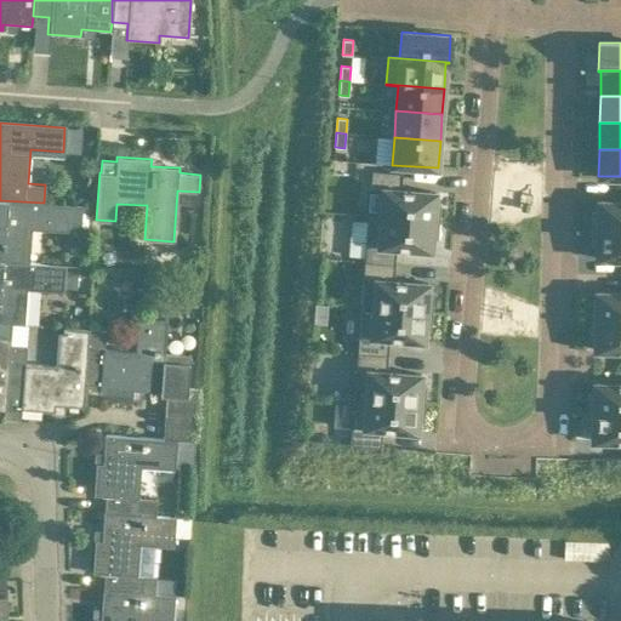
[(382,188),(380,216),(369,215),(369,216),(439,221),(440,204),(434,204),(436,192),(400,189),(402,172),(371,170),(370,188),(382,188)]
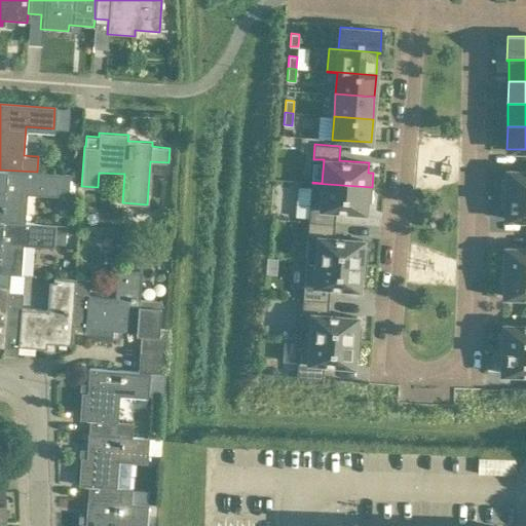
[(69,174),(37,172),(0,170),(0,221),(20,222),(22,194),(55,196),(57,192),(68,193),(69,174)]
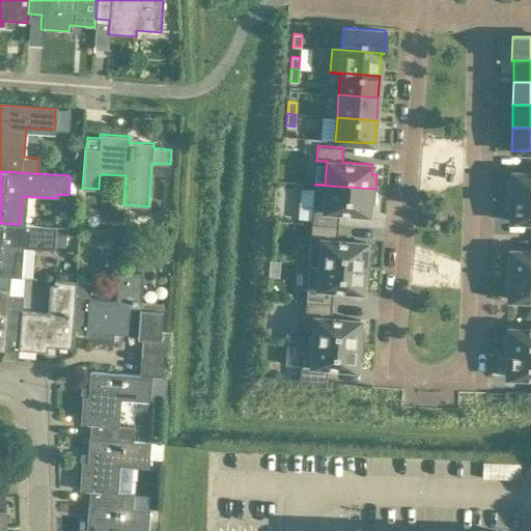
[(506,180),(506,196),(530,196),(530,171),(511,171),(511,180),(506,180)]
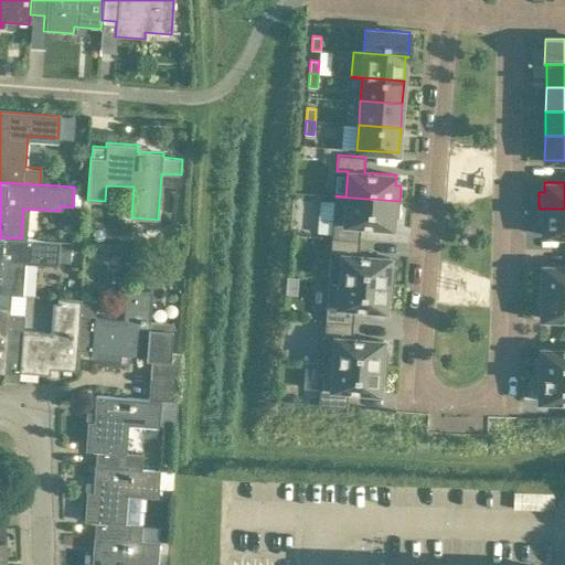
[(398,217),(400,201),(336,196),(332,237),(360,240),(361,224),(392,227),(393,216),(398,217)]
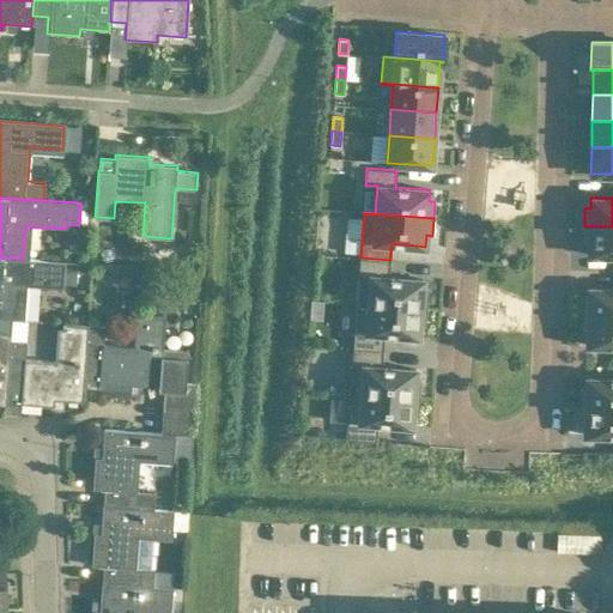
[(612,226),(584,226),(583,243),(589,243),(589,254),(612,254),(612,226)]
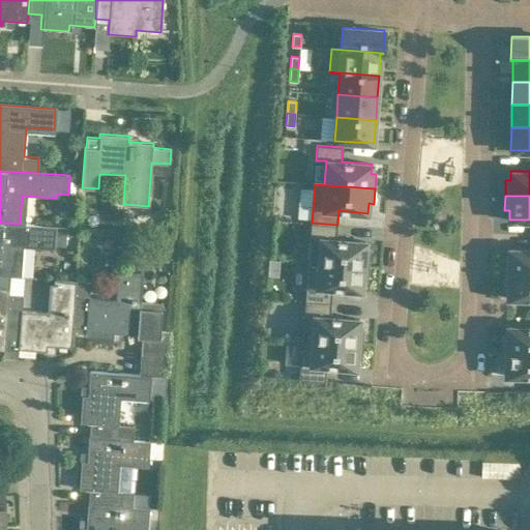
[(53,249),(53,244),(64,245),(66,227),(20,224),(0,223),(0,275),(16,277),(18,246),(53,249)]
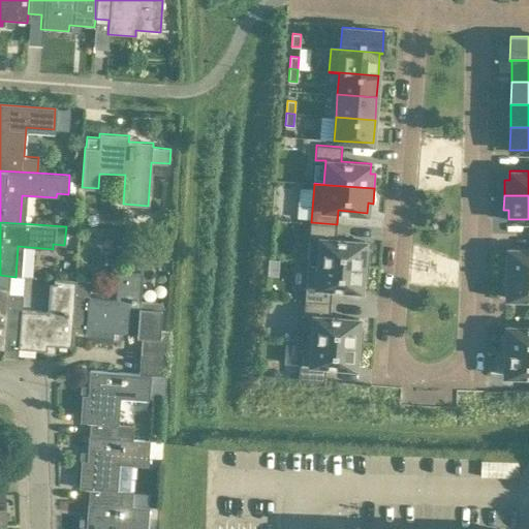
[(311,222),(308,261),(368,266),(370,251),(365,251),(366,241),(336,239),(337,224),(311,222)]
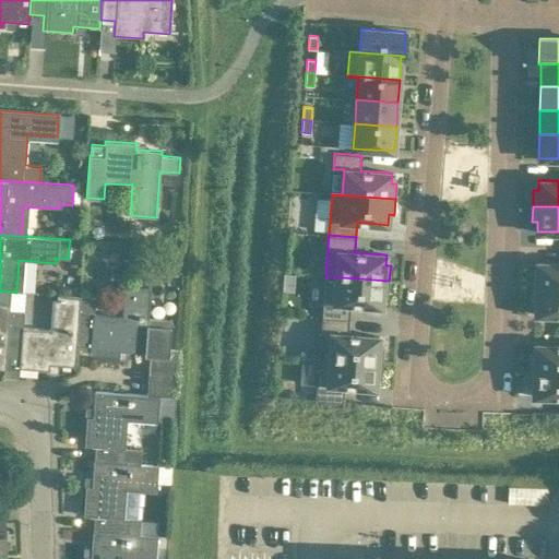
[(558,262),(536,262),(536,273),(531,273),(531,288),(558,288),(558,262)]
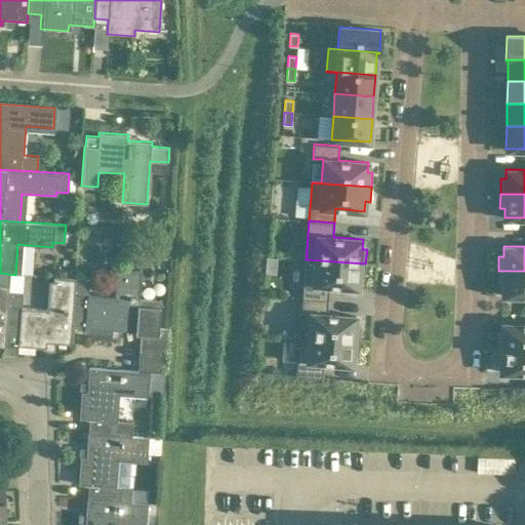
[(364,278),(365,264),(306,259),(303,297),(328,299),(329,285),(359,287),(360,278),(364,278)]
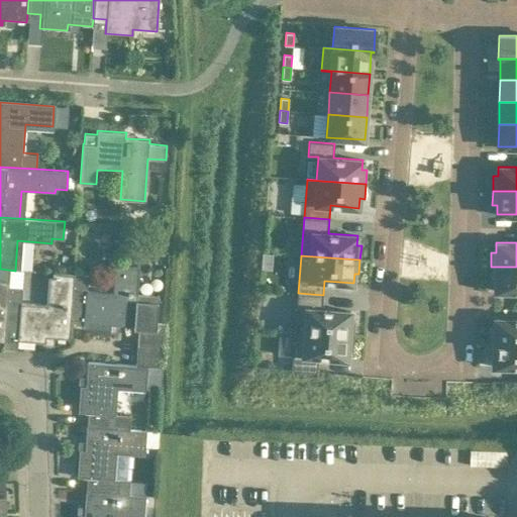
[(158,295),(134,293),(136,266),(117,265),(115,292),(86,290),(87,276),(73,275),(69,322),(82,323),(81,329),(108,330),(109,324),(131,326),(131,329),(136,329),(134,367),(146,368),(146,367),(161,368),(166,323),(156,322),(158,295)]
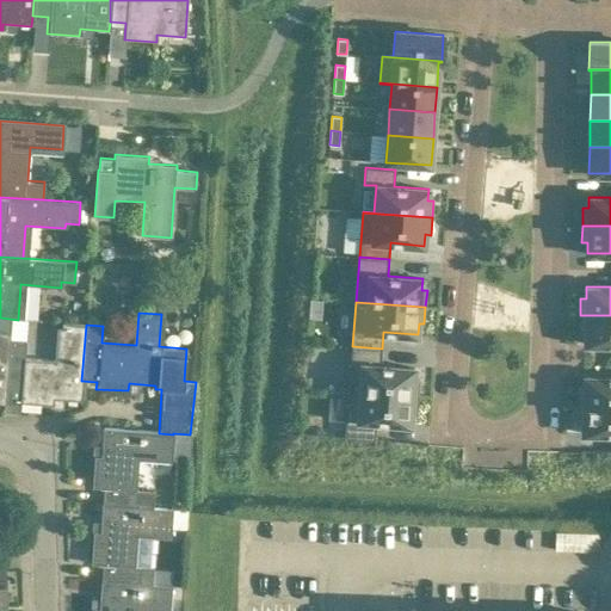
[(610,315),(580,315),(579,332),(585,332),(585,344),(610,344),(610,315)]
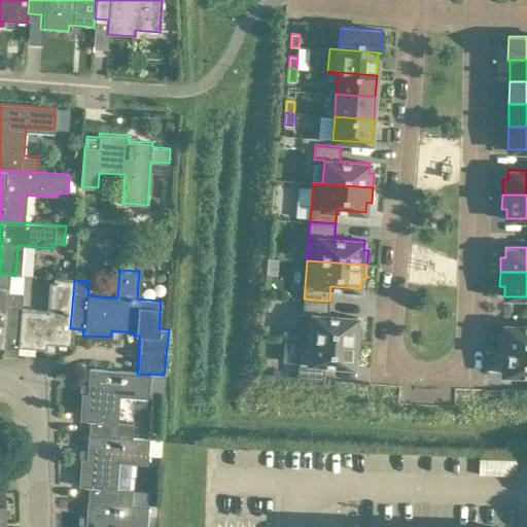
[(69,346),(70,328),(74,280),(54,278),(50,310),(21,308),(22,293),(7,292),(3,332),(16,334),(15,348),(43,350),(44,344),(69,346)]
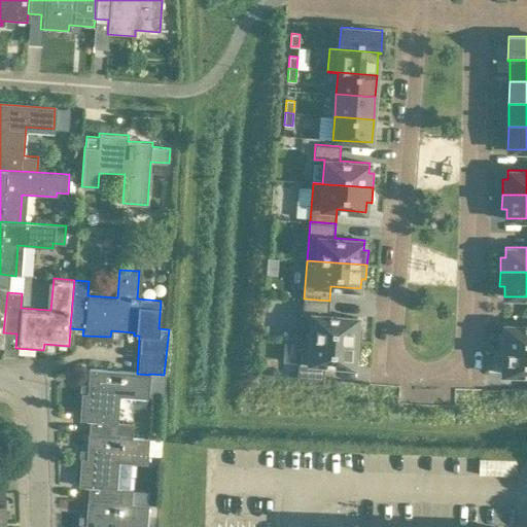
[(328,315),(329,301),(304,299),(301,337),(360,342),(361,327),(357,327),(357,317),(328,315)]
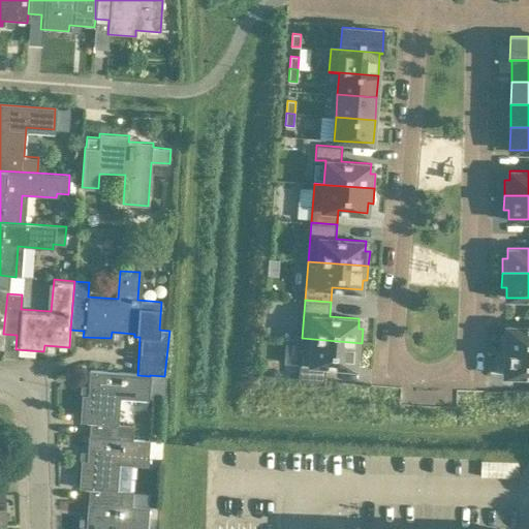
[(528,350),(528,325),(505,325),(505,336),(500,336),(500,350),(528,350)]
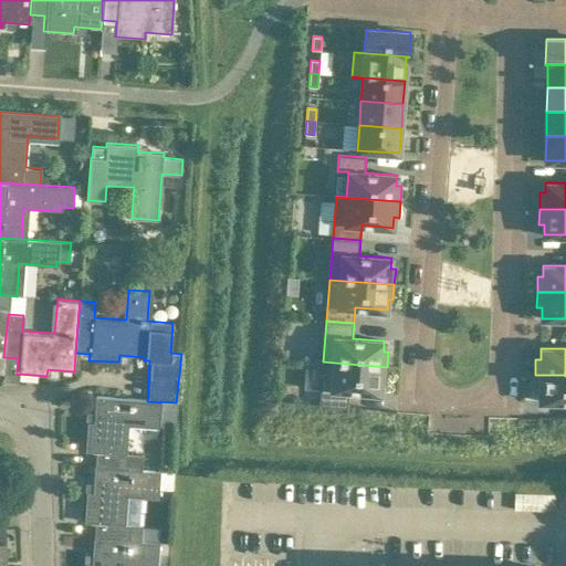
[(386,383),(387,367),(323,362),(320,405),(347,407),(348,390),(380,394),(380,383),(386,383)]
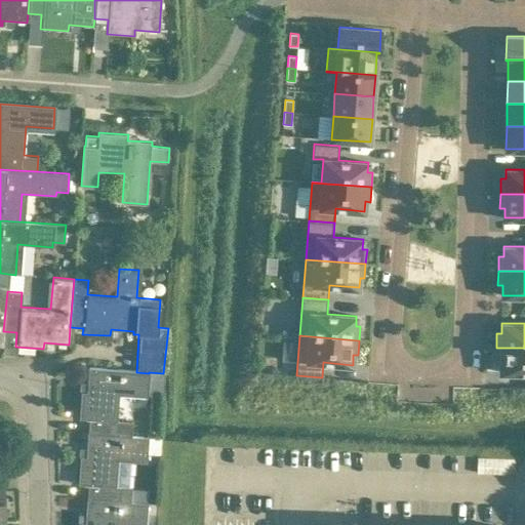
[(524,348),(496,348),(495,362),(500,362),(500,372),(524,372),(524,348)]
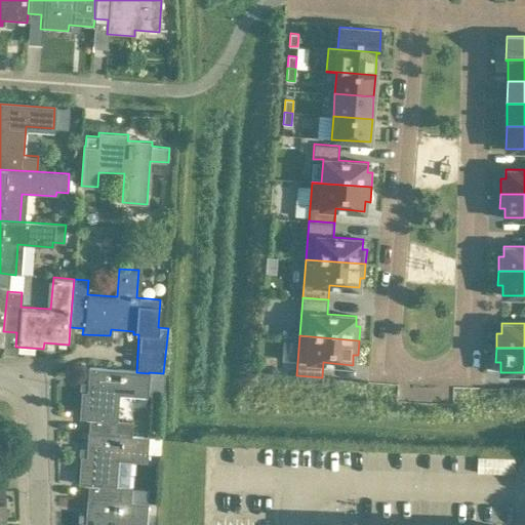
[(79,393),(77,420),(88,420),(87,434),(130,436),(131,421),(117,420),(118,395),(119,391),(148,393),(149,373),(136,372),(87,368),(85,393),(79,393)]
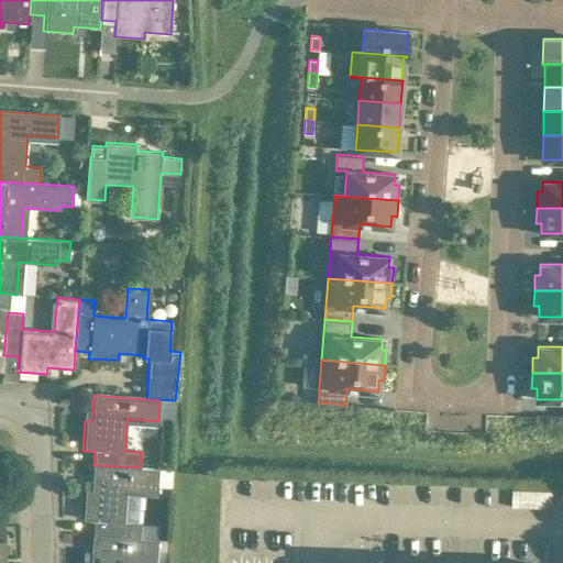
[(85,490),(83,520),(98,521),(97,536),(136,539),(136,537),(138,522),(121,520),(123,488),(157,490),(159,470),(140,467),(94,465),(91,492),(85,490)]
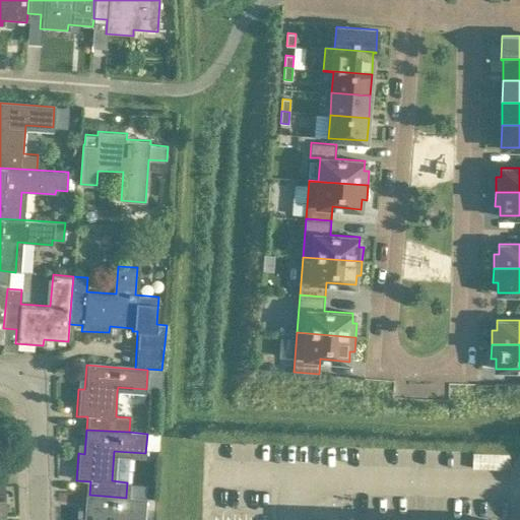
[(144,498),(126,496),(126,498),(89,495),(85,495),(83,518),(77,518),(77,519),(111,519),(112,517),(143,519),(144,498)]
